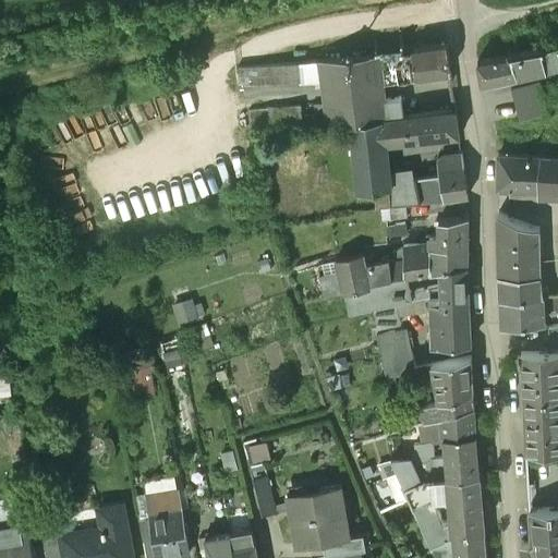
[(557,43),(520,55),(477,62),(482,83),(557,63),(557,43)]
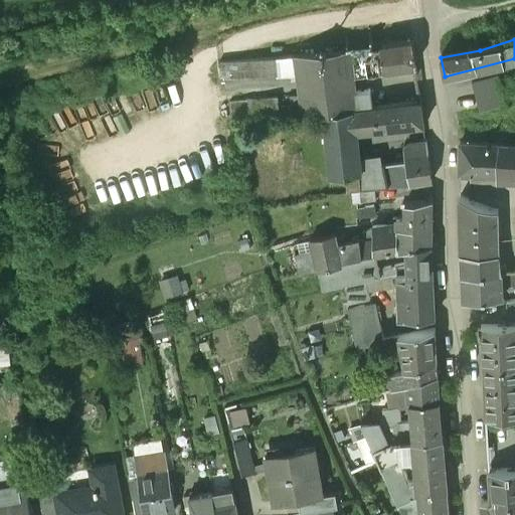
[(372,47),(350,50),(354,76),(398,69),(399,77),(417,76),(412,45),(373,49),(372,47)]
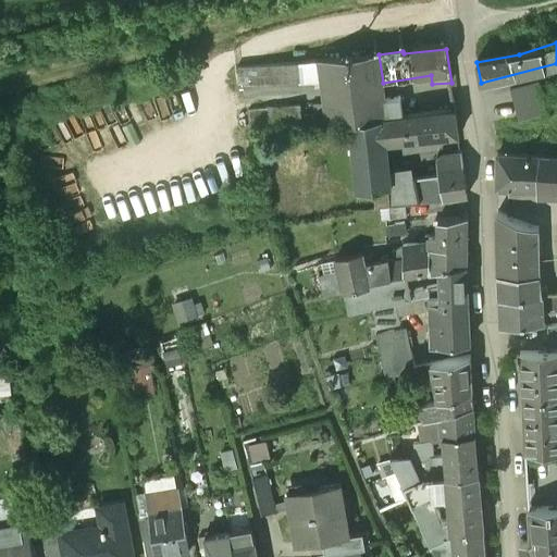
[(379,54),(318,60),(320,82),(326,126),(356,123),(381,120),(403,118),(400,98),(385,100),(383,83),(379,54)]
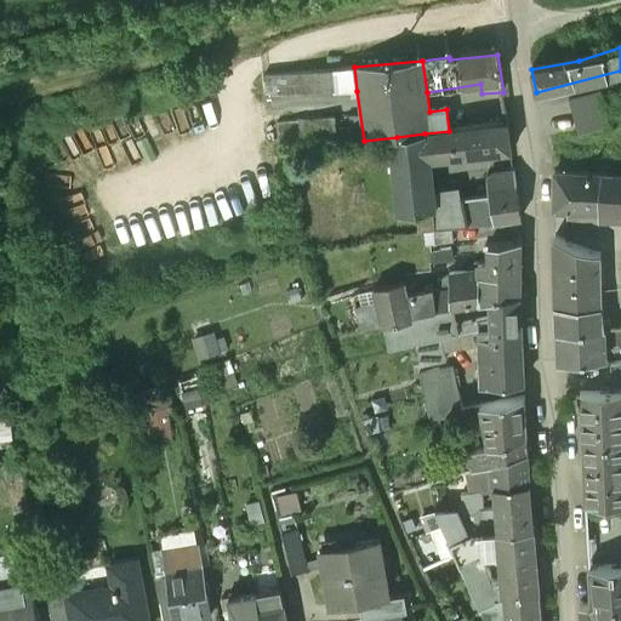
[(354,67),(265,75),(266,95),(334,89),(334,93),(357,91),(354,67)]
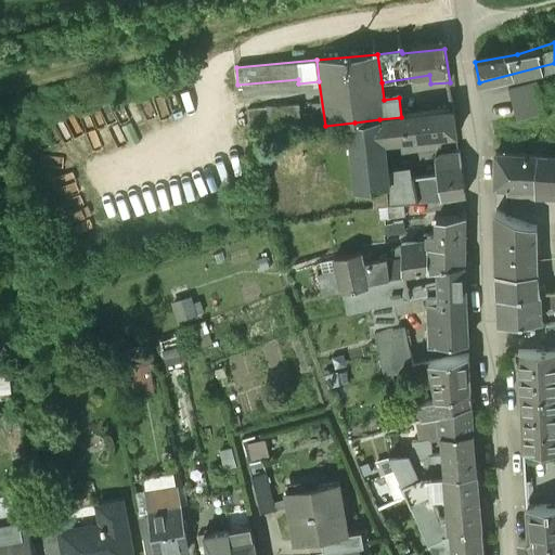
[(537,79),(508,88),(517,118),(545,110),(537,79)]
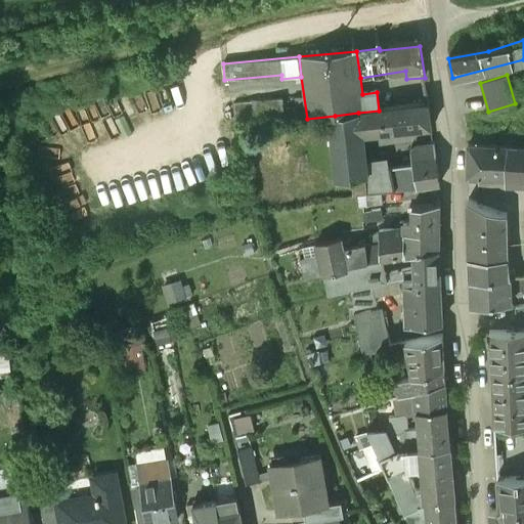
[(282,99),(233,103),(235,123),(284,118),(282,99)]
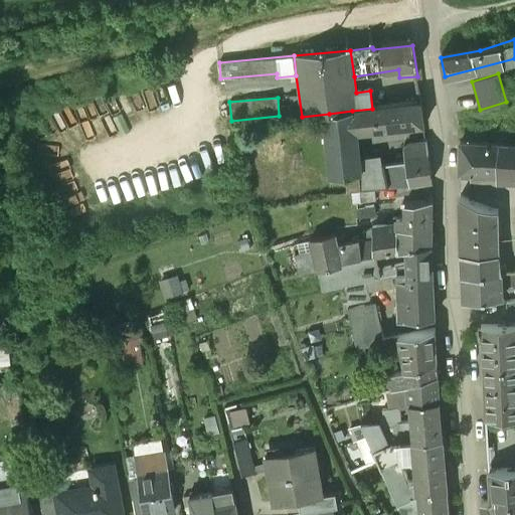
[(372,109),(352,111),(356,134),(423,126),(420,103),(372,109)]
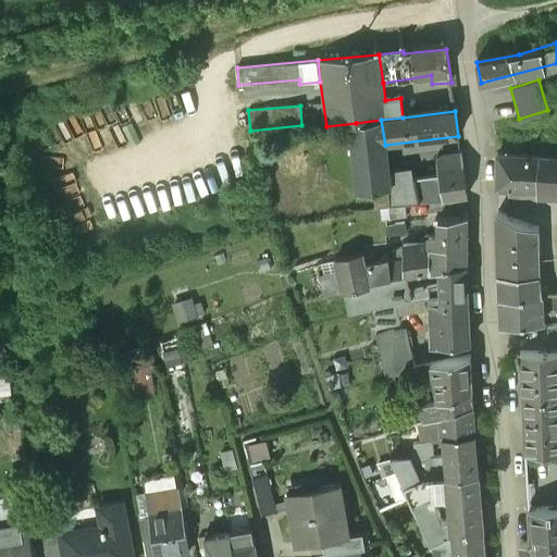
[(381,120),(356,123),(359,146),(353,147),(358,193),(375,190),(378,207),(380,207),(388,206),(387,189),(390,188),(388,180),(385,145),(381,120)]
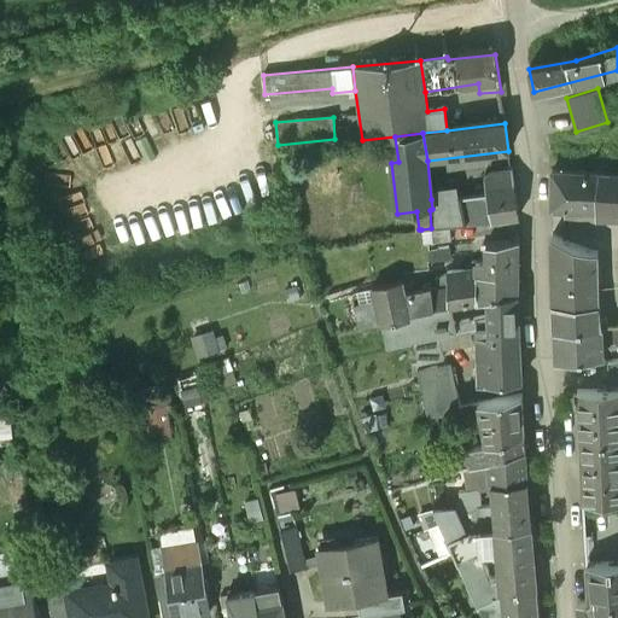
[(512,170),(489,174),(484,179),(485,190),(514,186),(512,170)]
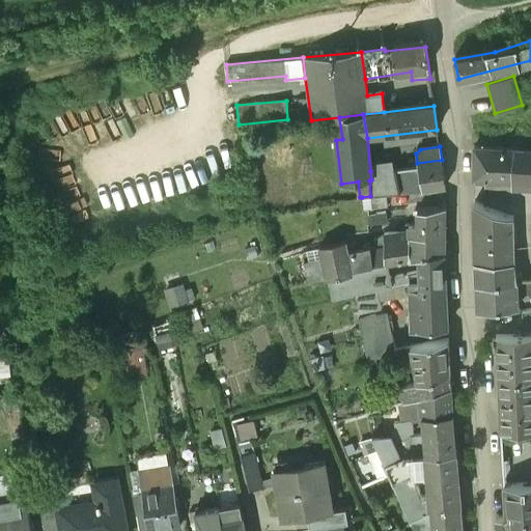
[(514,147),(474,147),(474,179),(484,179),(484,187),(513,190),(513,188),(514,147)]
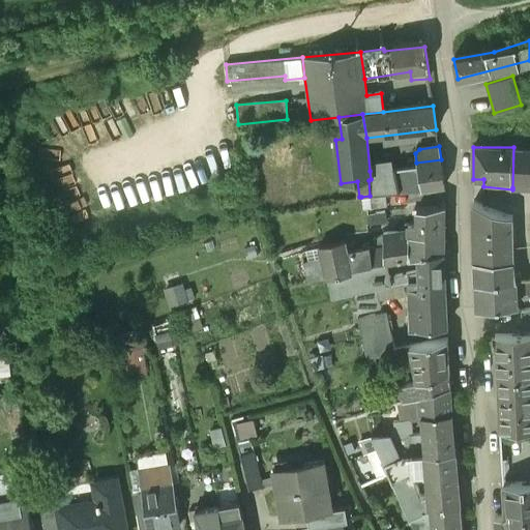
[(529,147),(513,147),(512,187),(529,187),(529,147)]
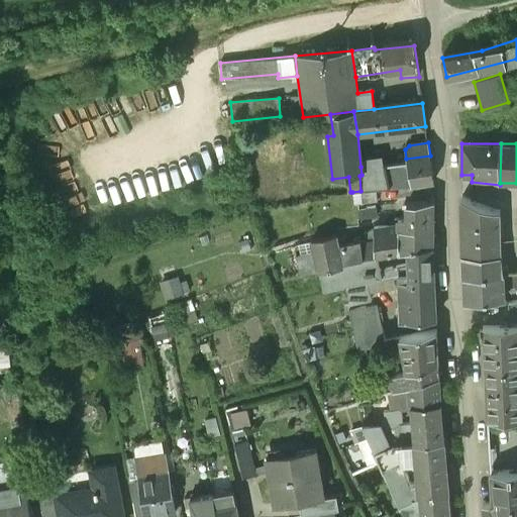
[(434,183),(430,156),(406,159),(407,163),(386,166),(389,188),(434,183)]
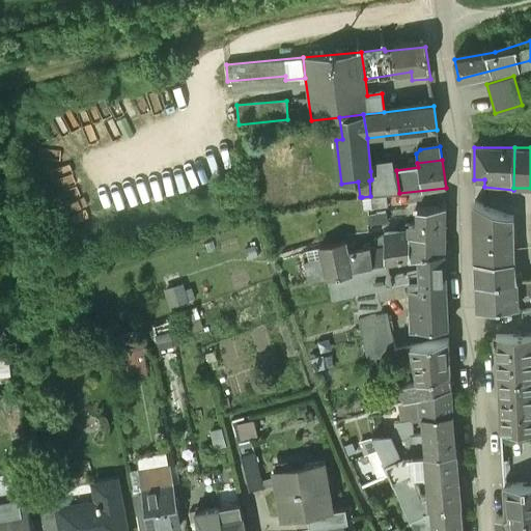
[(386,194),(399,193),(396,170),(370,171),(371,179),(369,180),(370,196),(386,194)]
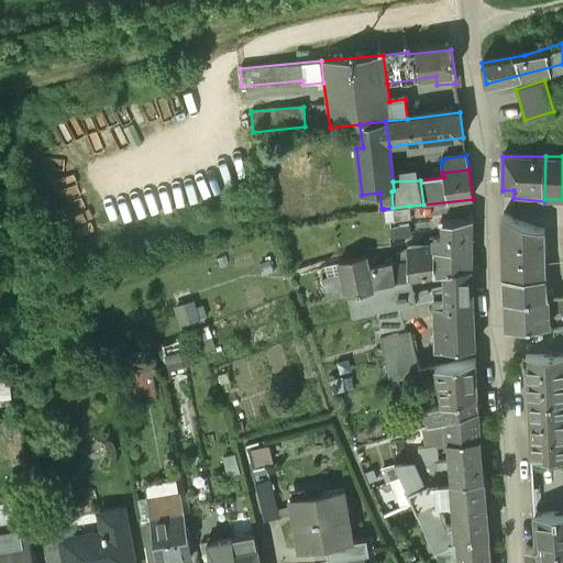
[(409,206),(393,208),(384,209),(386,223),(410,220),(409,206)]
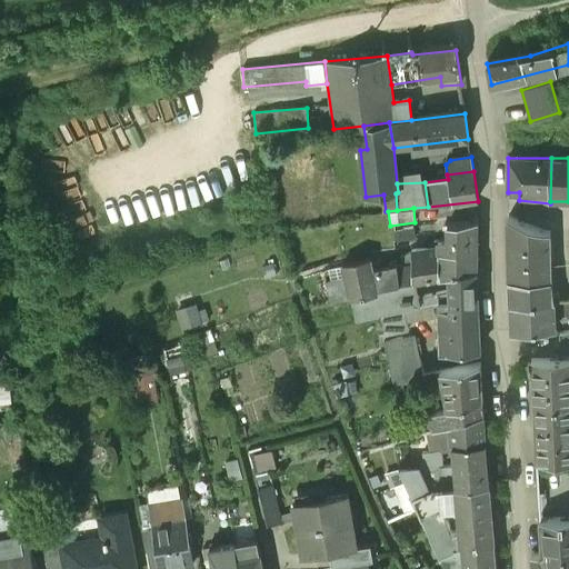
[(545,229),(508,218),(508,261),(551,261),(550,230),(545,229)]
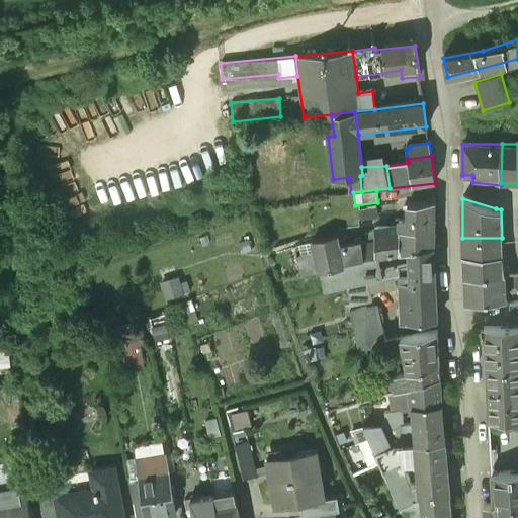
[(435,201),(408,204),(408,220),(408,230),(434,229),(435,229),(435,201)]
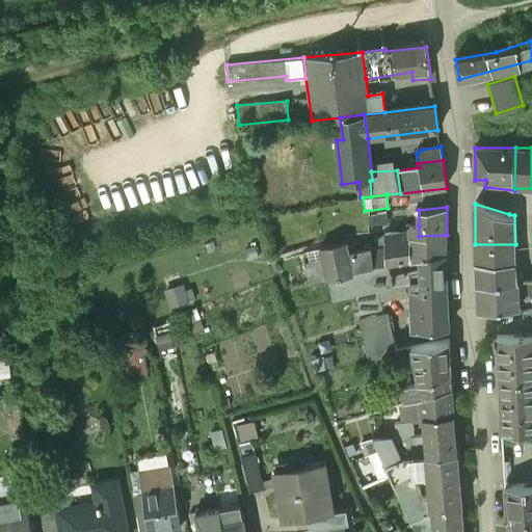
[(387,213),(377,214),(377,215),(369,216),(369,227),(388,224),(387,213)]
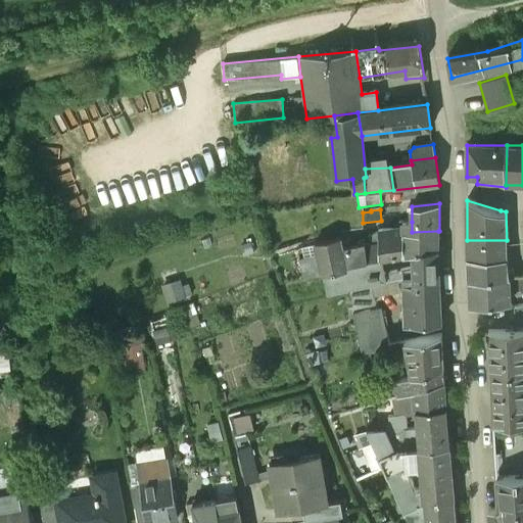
[(399,230),(380,231),(378,232),(378,233),(381,259),(403,255),(403,254),(403,230),(402,222),(399,222),(399,230)]
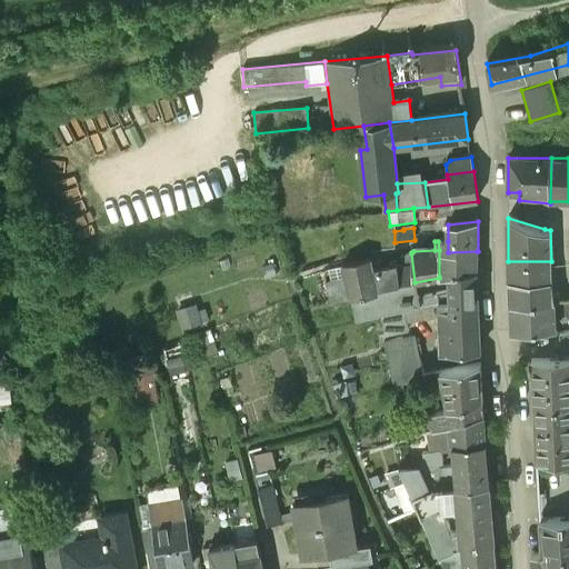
[(448,252),(448,241),(438,241),(439,250),(439,277),(439,278),(439,279),(450,277),(477,270),(477,251),(448,252)]
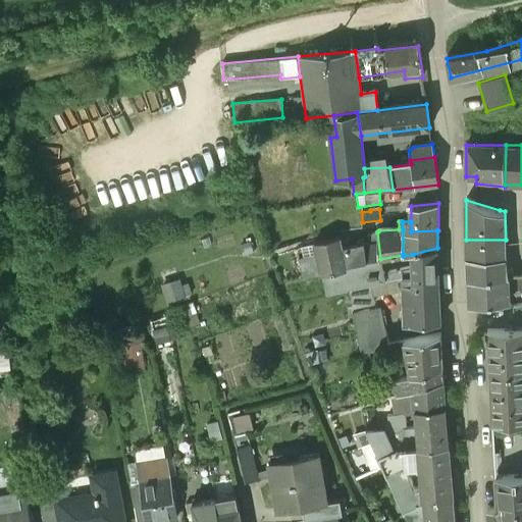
[(377,232),(367,238),(369,245),(364,245),(368,261),(380,259),(377,232)]
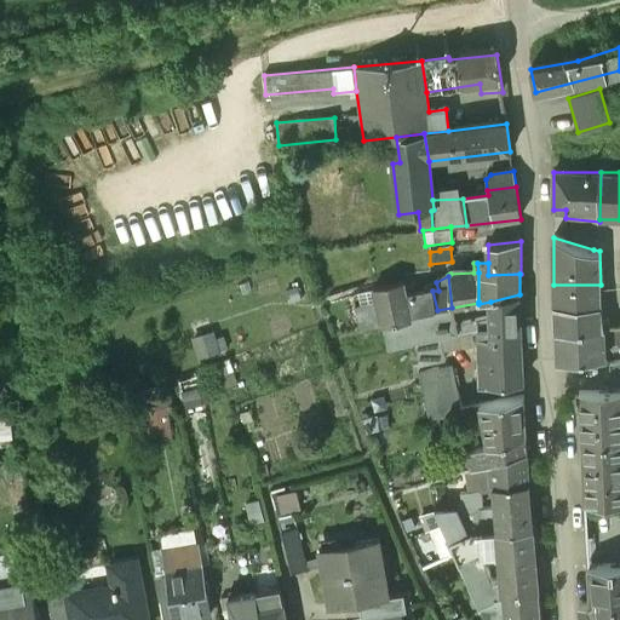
[(403,280),(373,286),(380,316),(383,325),(412,319),(412,316),(437,310),(432,291),(432,288),(413,293),(412,287),(406,288),(403,280)]
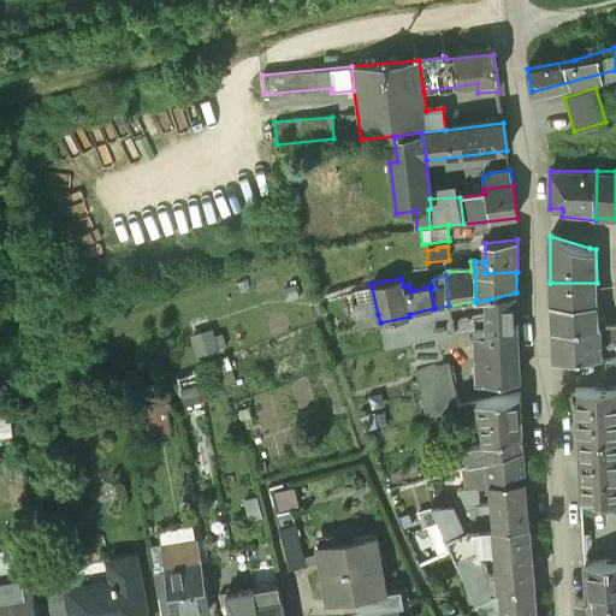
[(282,288),(285,302),(301,297),(297,283),(282,288)]
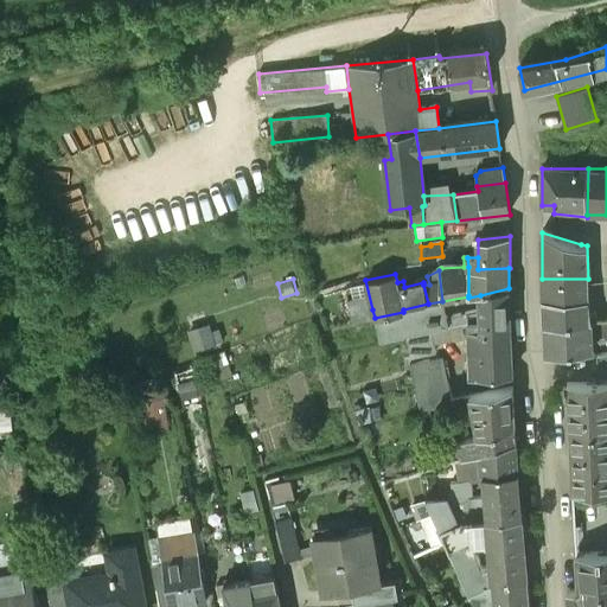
[(588,295),(588,279),(542,279),(543,295),(588,295)]
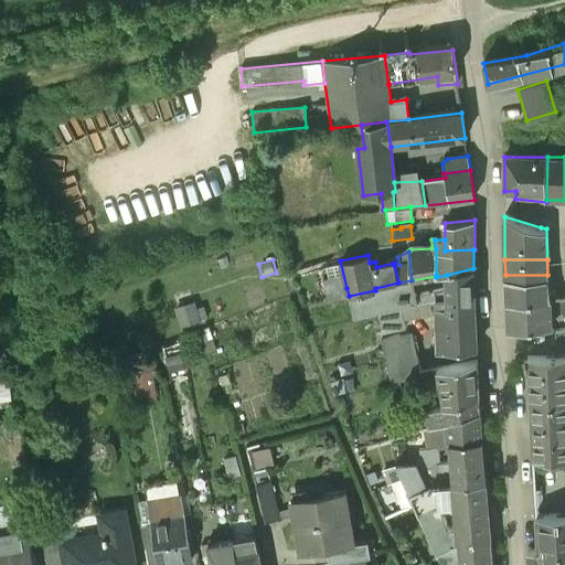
[(473,283),(473,268),(447,275),(448,289),(473,283)]
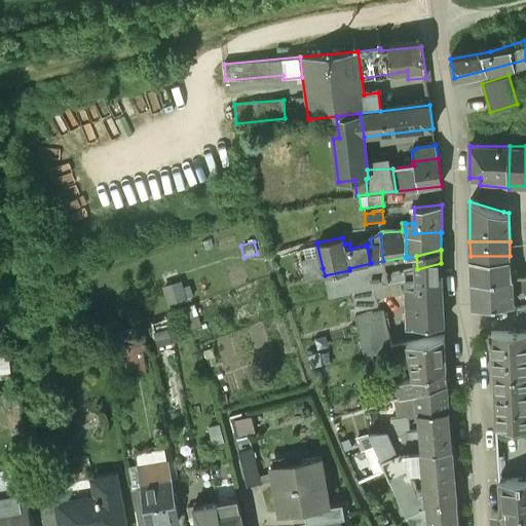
[(510,256),(471,256),(472,279),(473,279),(512,275),(513,276),(517,275),(516,270),(511,270),(510,256)]
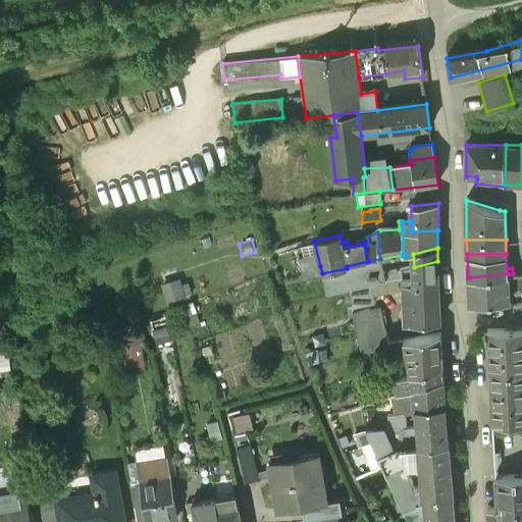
[(368,261),(347,266),(347,268),(322,273),(327,294),(349,290),(371,284),(385,281),(384,273),(380,259),(368,261)]
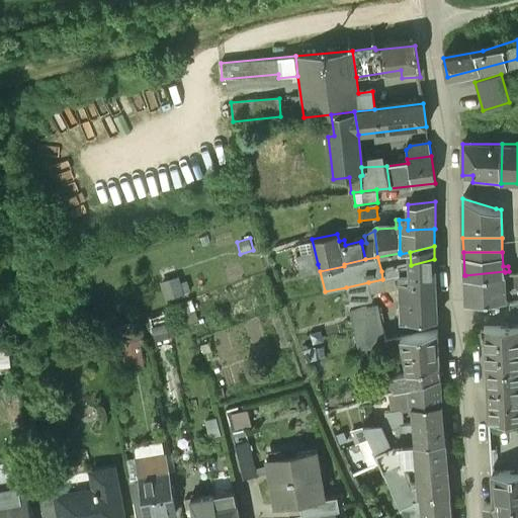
[(434,259),(411,265),(411,275),(411,281),(435,280),(434,259)]
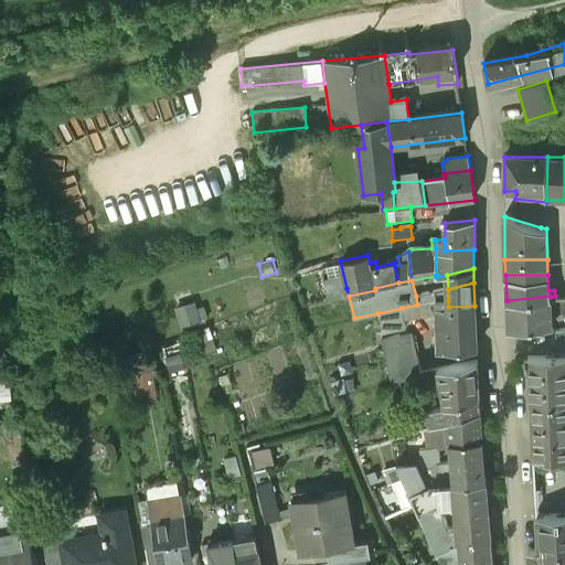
[(347,288),(326,294),(328,300),(349,296),(347,288)]
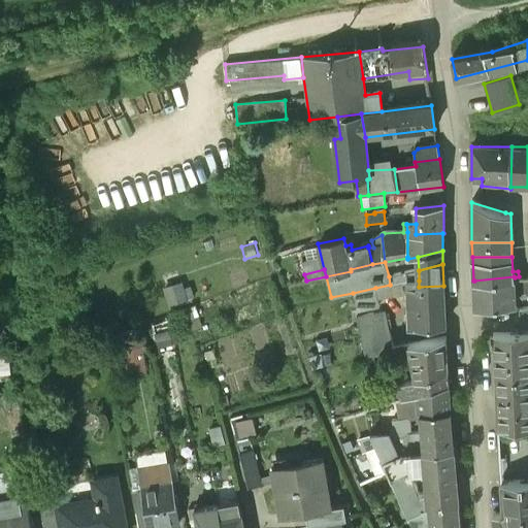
[(419,270),(406,272),(407,282),(419,281),(419,270)]
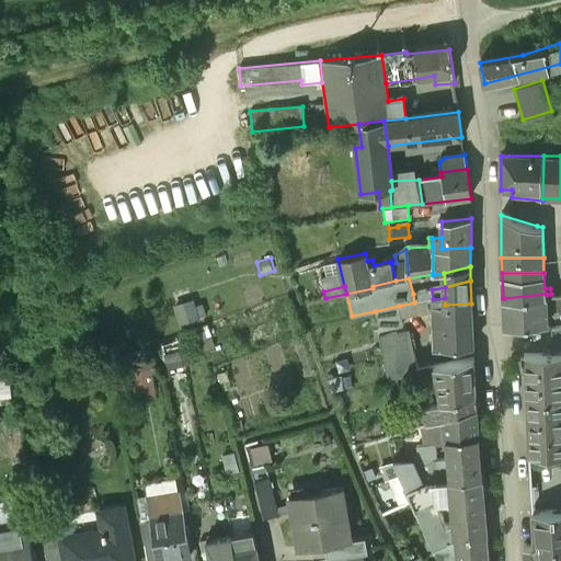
[(432,289),(413,294),(414,302),(433,299),(432,289)]
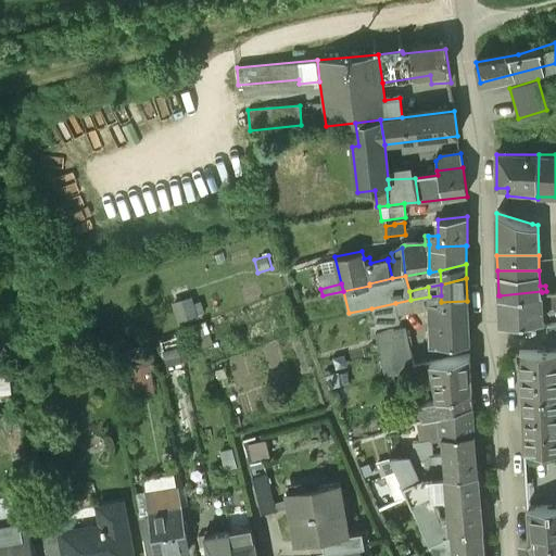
[(541,291),(500,295),(501,324),(543,319),(542,310),(555,307),(555,290),(546,291),(542,292),(541,291)]
